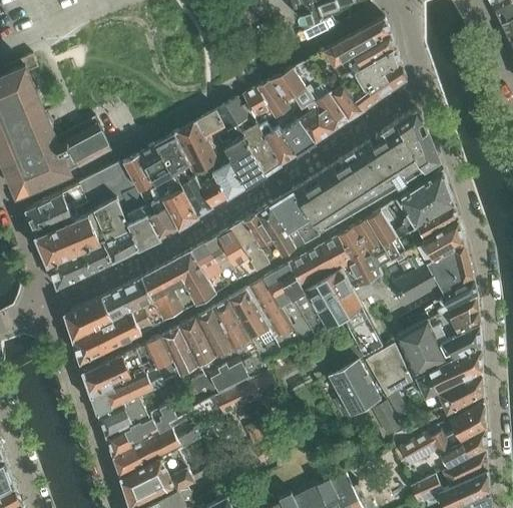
[(292,0),(294,6),(292,6),(293,8),(300,6),(302,13),(301,14),(300,15),(299,16),(299,17),(299,18),(299,19),(299,20),(299,21),(300,22),(300,23),(301,24),(302,24),(304,24),(306,24),(315,21),(315,20),(322,18),(324,18),(323,15),(330,13),(340,10),(339,7),(356,1),(355,0),(292,0)]
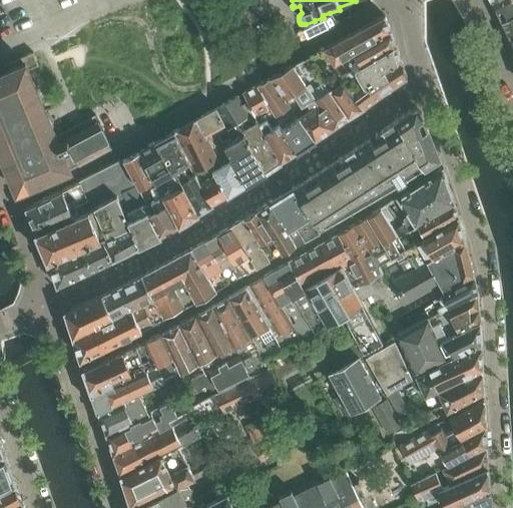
[(512,3),(511,0),(510,0),(502,0),(492,5),(511,43),(512,49),(512,3)]
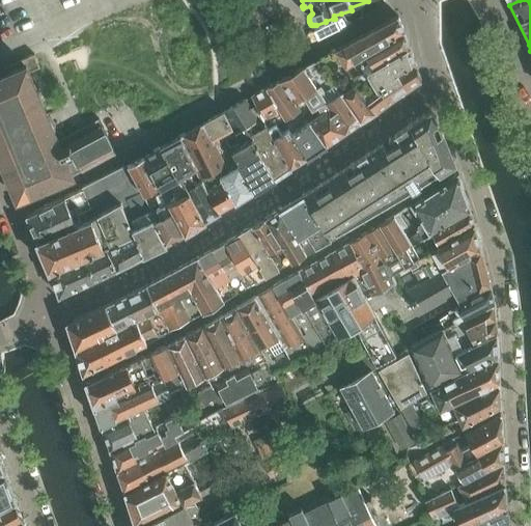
[(397,21),(335,54),(346,72),(353,67),(360,79),(354,83),(356,86),(370,77),(362,65),(404,36),(398,21),(397,21)]
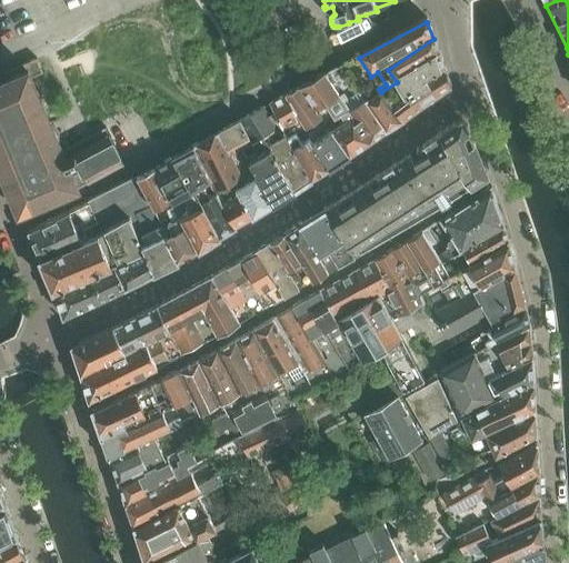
[(439,53),(435,40),(433,38),(433,39),(388,70),(397,82),(418,69),(419,70),(440,56),(439,53)]
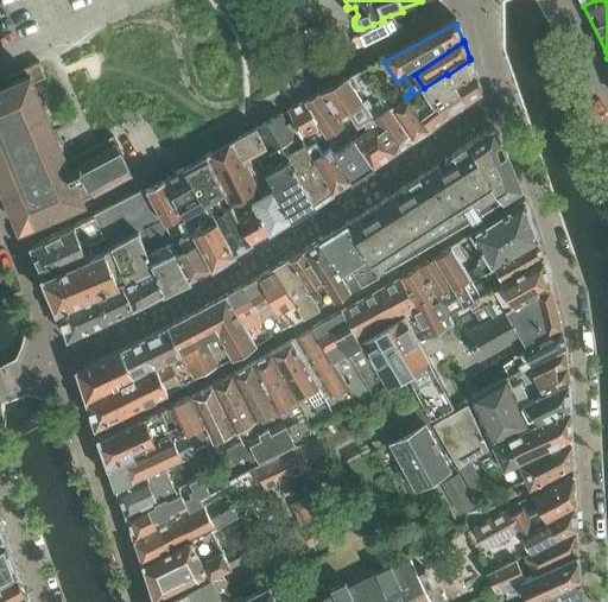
[(458,93),(455,87),(475,75),(470,59),(448,75),(447,74),(424,88),(407,99),(417,113),(431,103),(435,108),(439,106),(458,93)]
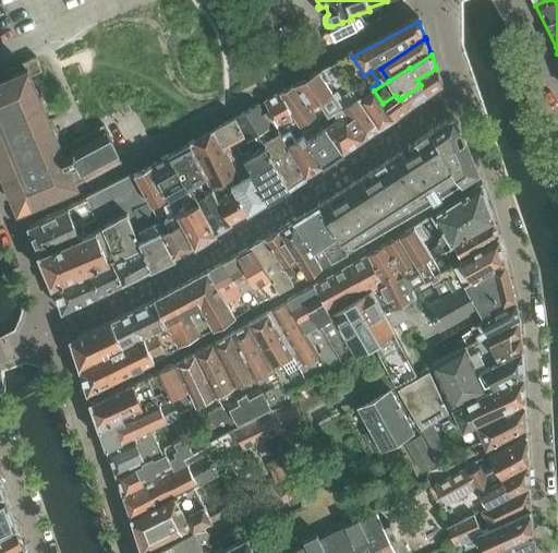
[(371,86),(364,75),(352,57),(343,62),(327,71),(318,76),(339,109),(358,97),(356,96),(371,86)]
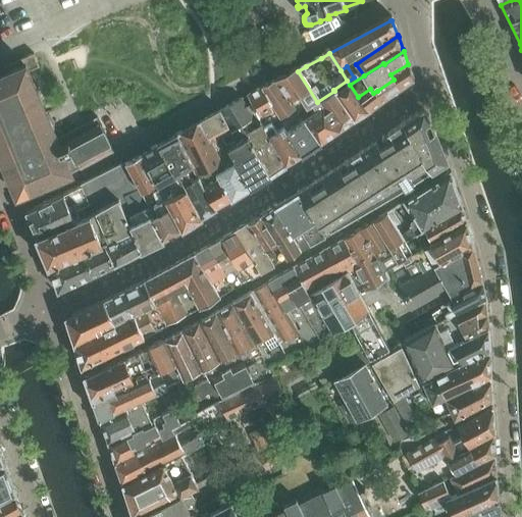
[(0,149),(9,170),(6,171),(18,199),(21,197),(29,194),(68,176),(68,177),(71,175),(81,171),(113,154),(101,131),(102,131),(97,121),(57,143),(29,75),(40,70),(35,60),(34,57),(21,63),(24,69),(13,74),(13,73),(11,74),(12,75),(0,81),(0,80),(0,149)]
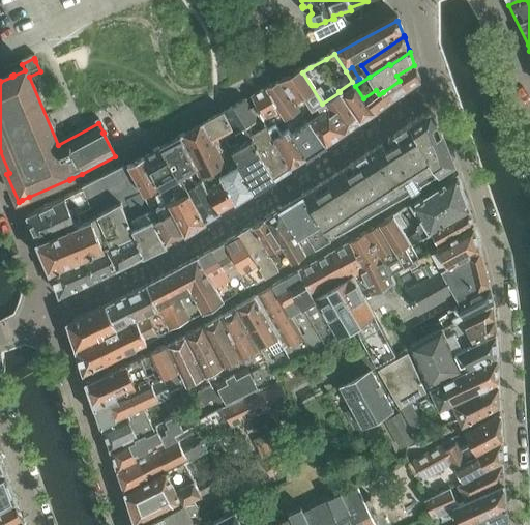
[(396,76),(400,81),(383,92),(390,105),(394,101),(404,95),(407,92),(421,83),(420,82),(414,65),(396,76)]
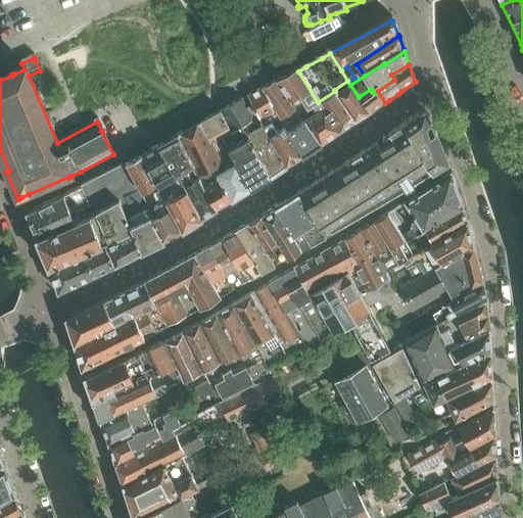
[(297,110),(295,108),(302,104),(307,112),(320,104),(324,109),(340,134),(355,124),(335,91),(318,102),(298,72),(276,84),(295,111),(297,110)]
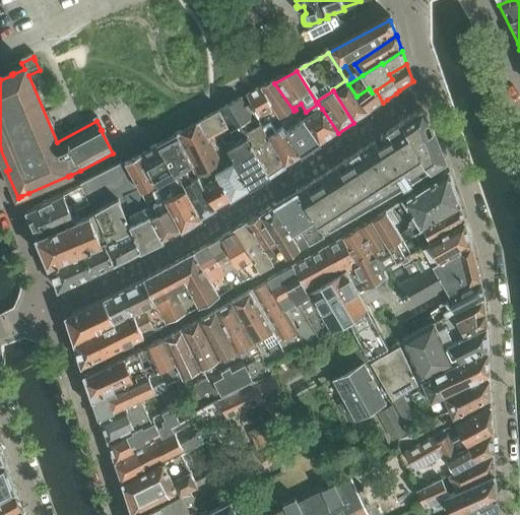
[(345,80),(332,89),(333,90),(353,123),(368,114),(356,97),(348,84),(346,81),(345,80)]
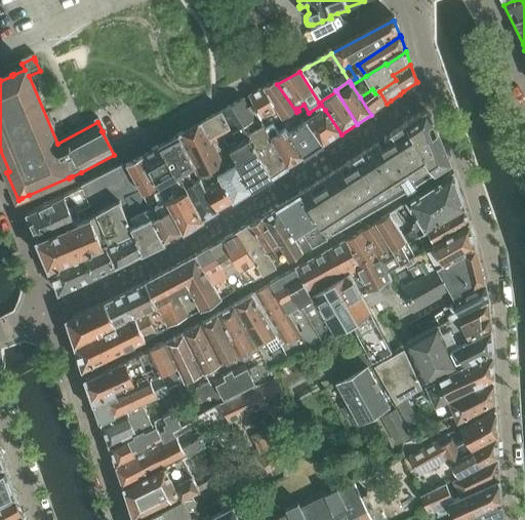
[(277,84),(264,91),(258,93),(281,125),(283,128),(285,127),(282,123),(296,112),(277,84)]
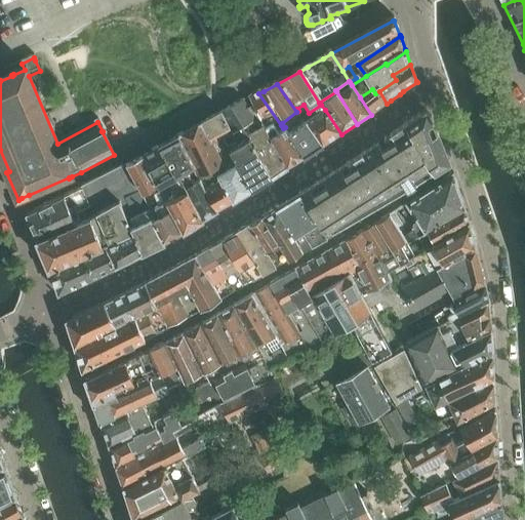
[(372,89),(360,97),(371,115),(380,108),(387,104),(379,91),(375,93),(372,89)]
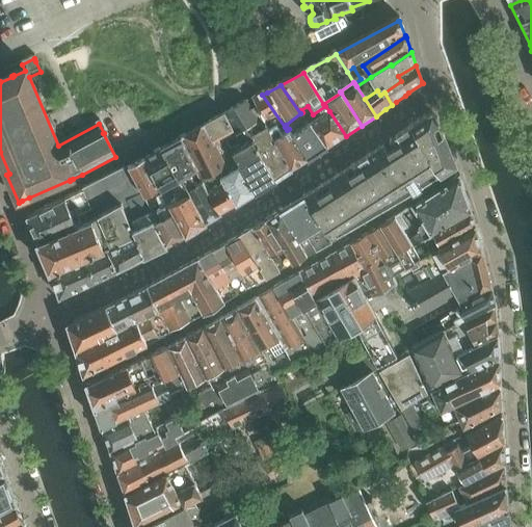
[(262,95),(253,101),(271,134),(285,127),(262,95)]
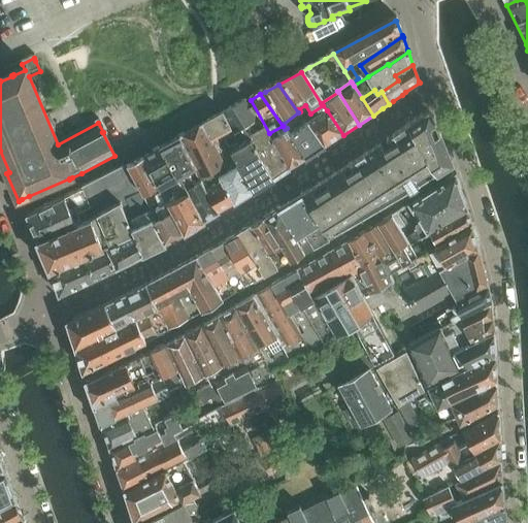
[(251,100),(244,103),(258,124),(245,132),(273,181),(289,170),(269,133),(251,100)]
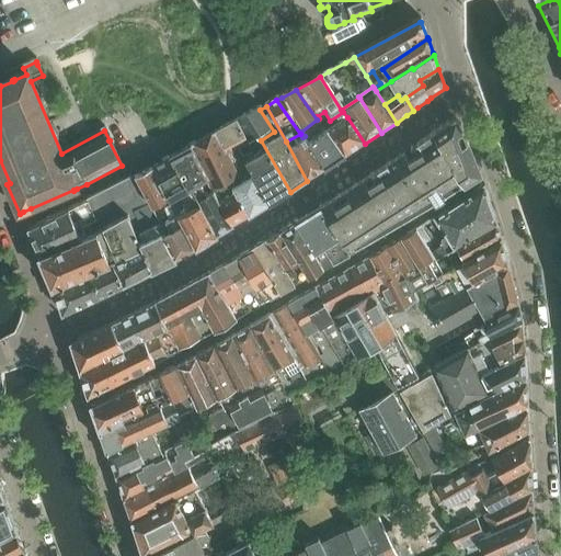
[(243,118),(237,123),(250,147),(261,140),(274,132),(260,110),(243,118)]
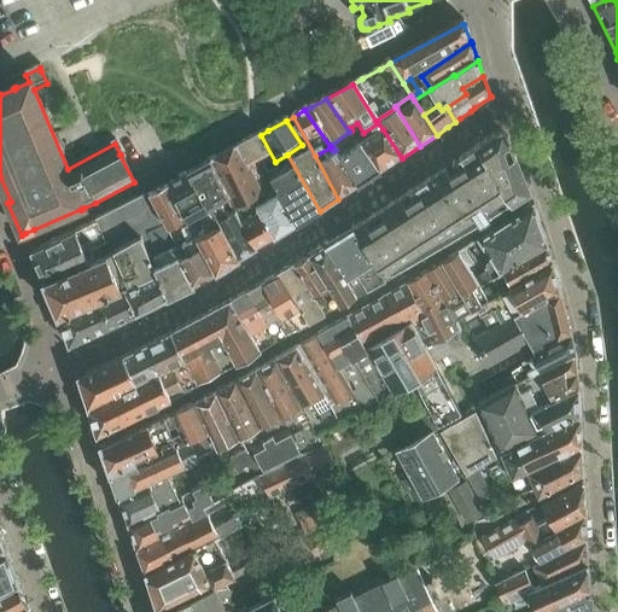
[(383,129),(360,145),(379,173),(395,162),(402,158),(383,129)]
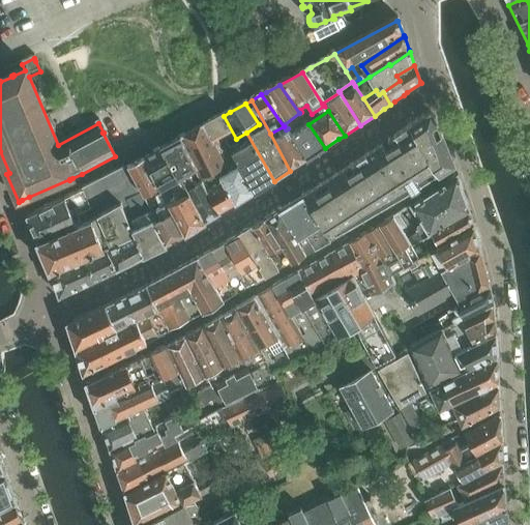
[(385,153),(382,147),(303,199),(331,242),(412,195),(454,168),(432,113),(394,138),(399,144),(385,153)]
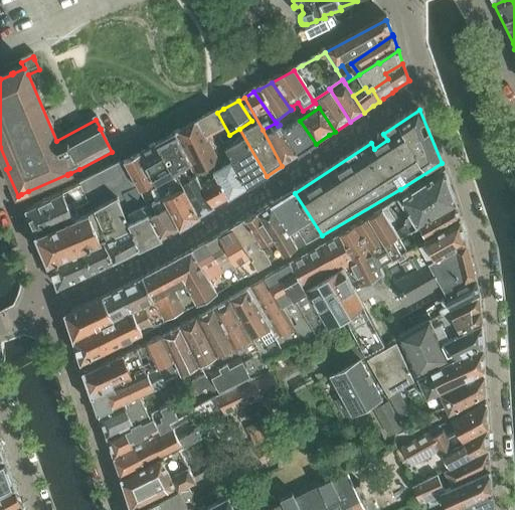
[(217,113),(198,124),(215,154),(225,149),(220,140),(229,135),(217,113)]
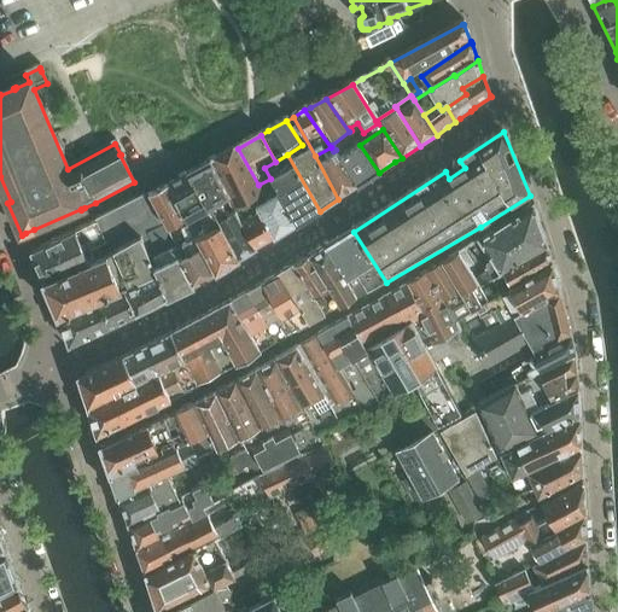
[(336,150),(333,151),(357,187),(379,173),(360,145),(354,137),(336,150)]
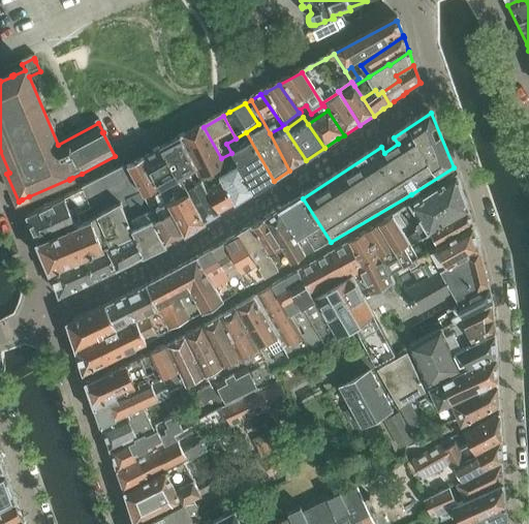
[(204,126),(180,140),(196,171),(201,181),(226,167),(221,158),(204,127),(204,126)]
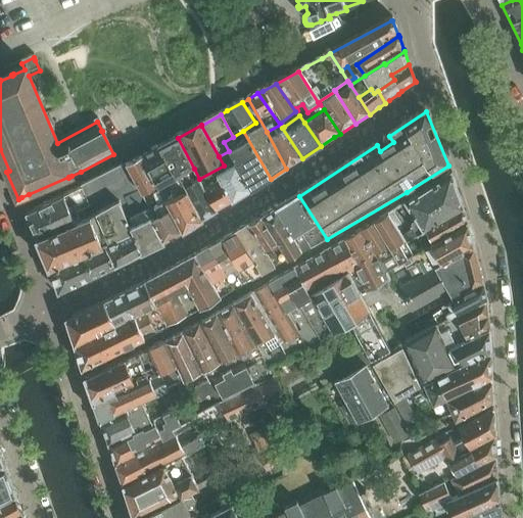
[(302,158),(282,128),(280,125),(267,132),(286,169),(302,158)]
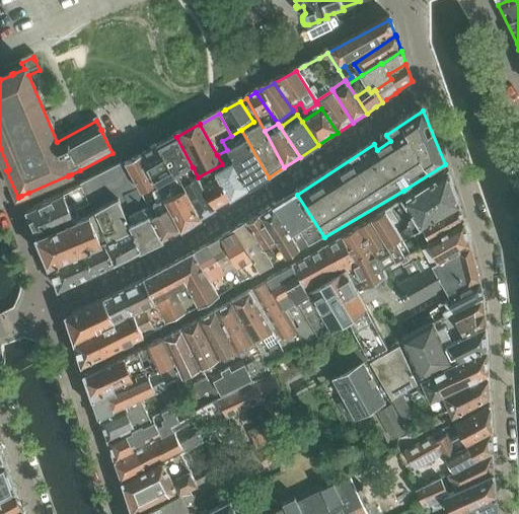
[(231,136),(222,141),(227,150),(235,163),(249,190),(269,177),(241,130),(231,136)]
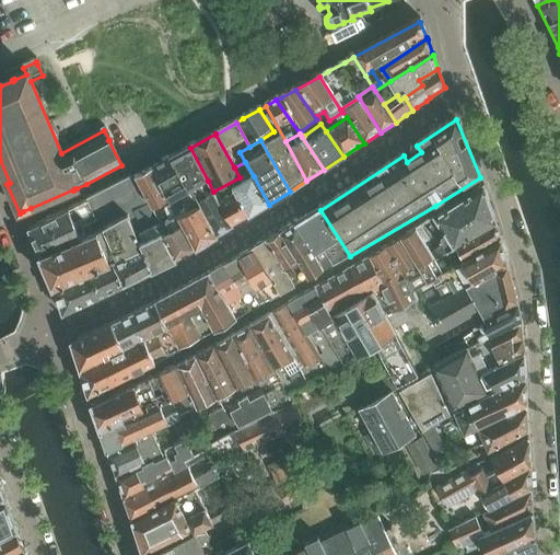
[(190,148),(170,159),(186,192),(191,188),(208,181),(190,148)]
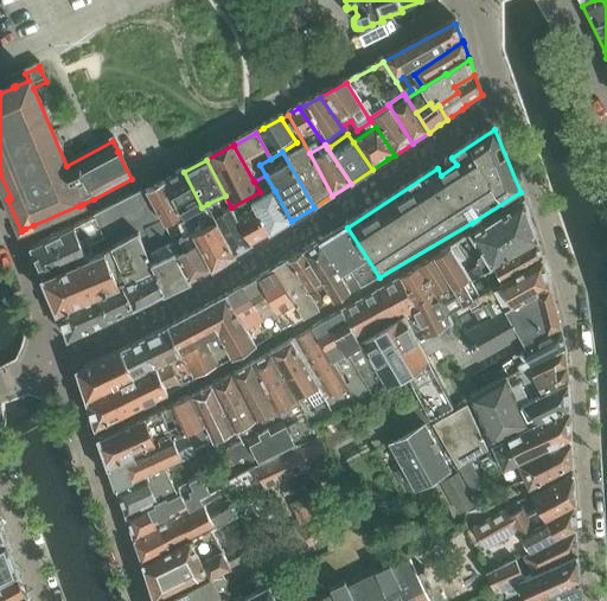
[(184,172),(165,183),(180,217),(184,215),(202,208),(184,172)]
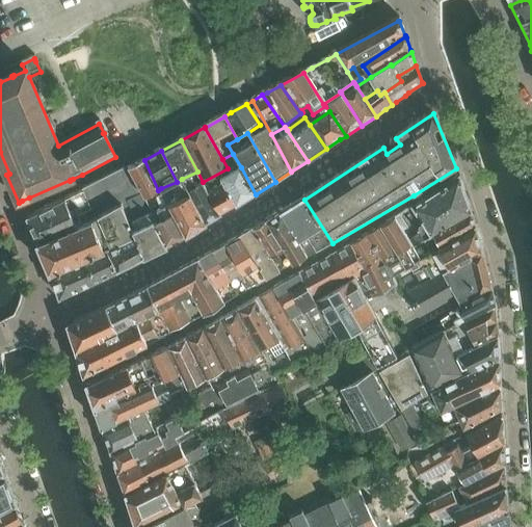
[(144,160),(128,168),(150,216),(159,211),(151,194),(158,191),(158,190),(144,160)]
